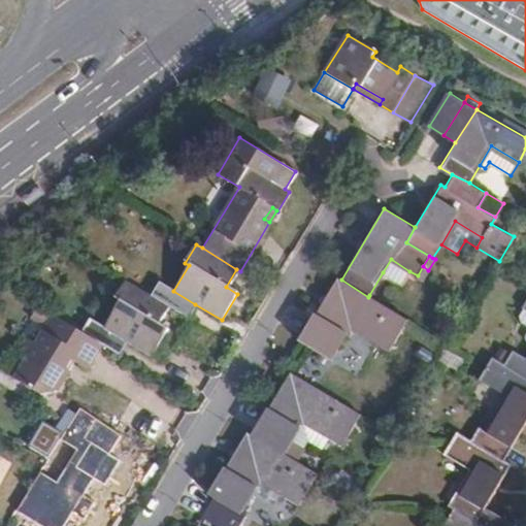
[(401,284),(409,271),(391,259),(383,272),(401,284)]
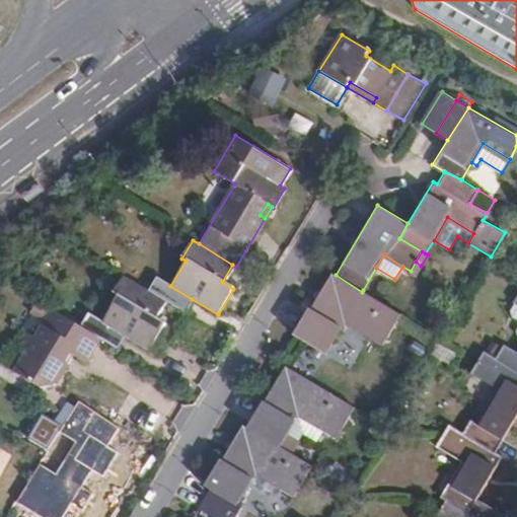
[(421,266),(416,262),(411,271),(409,274),(415,277),(421,266)]
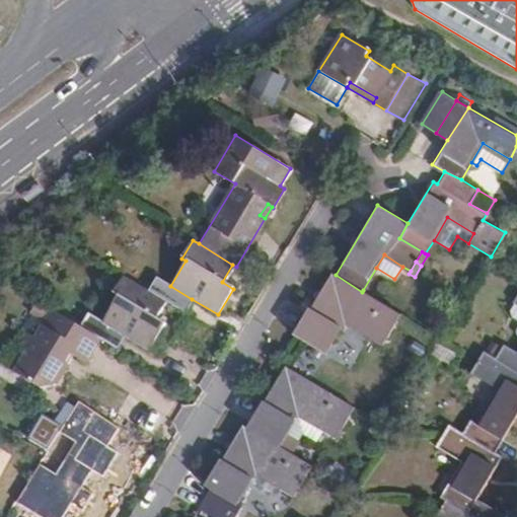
[(362,292),(336,275),(330,272),(309,308),(308,307),(292,334),(305,342),(324,354),(341,326),(338,324),(342,317),(370,334),(368,337),(382,345),(400,313),(363,290),(362,292)]
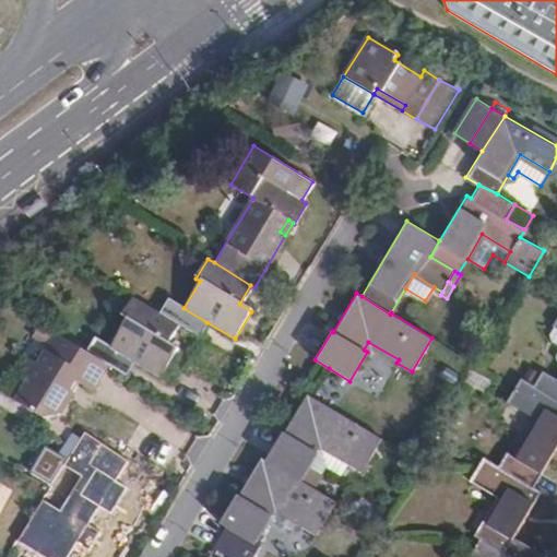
[(127,318),(109,346),(133,360),(161,376),(178,347),(168,342),(179,324),(161,313),(133,297),(121,316),(127,318)]
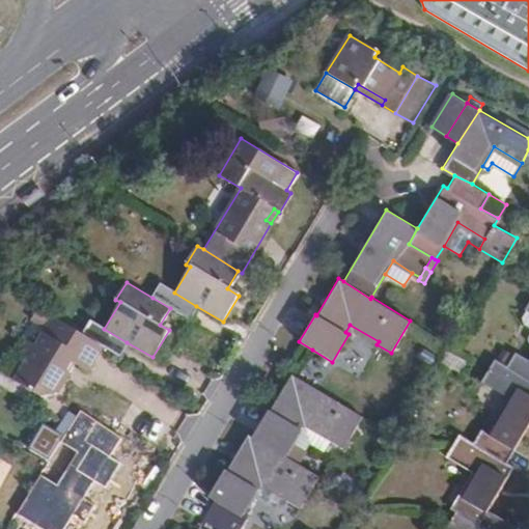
[(161,284),(152,298),(170,308),(189,317),(196,306),(174,293),(161,284)]
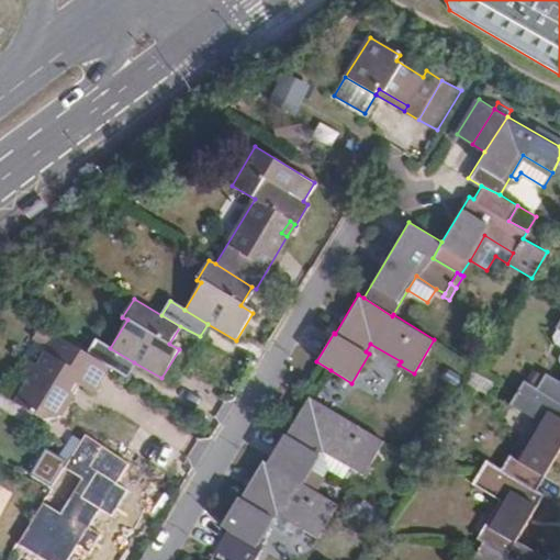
[(59,415),(73,393),(68,392),(74,382),(77,385),(89,392),(107,365),(87,353),(59,336),(40,367),(30,361),(18,381),(28,387),(18,404),(45,421),(59,415)]
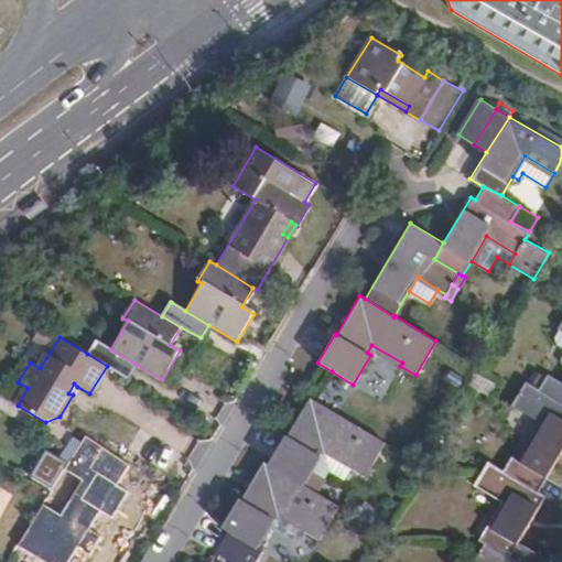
[(96,341),(87,354),(107,366),(126,377),(134,364),(110,349),(96,341)]
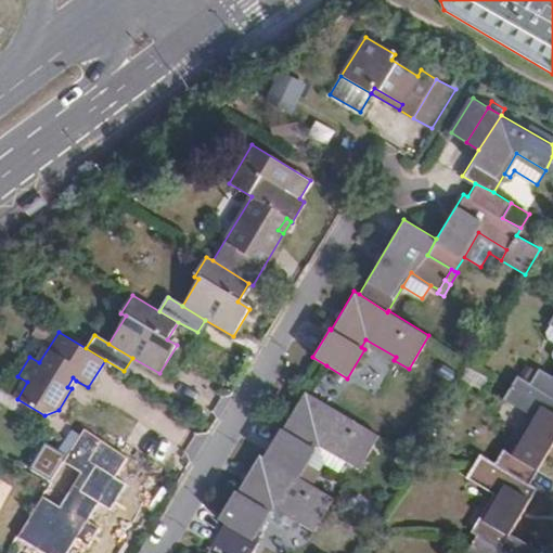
[(528,376),(532,367),(525,362),(521,371),(528,376)]
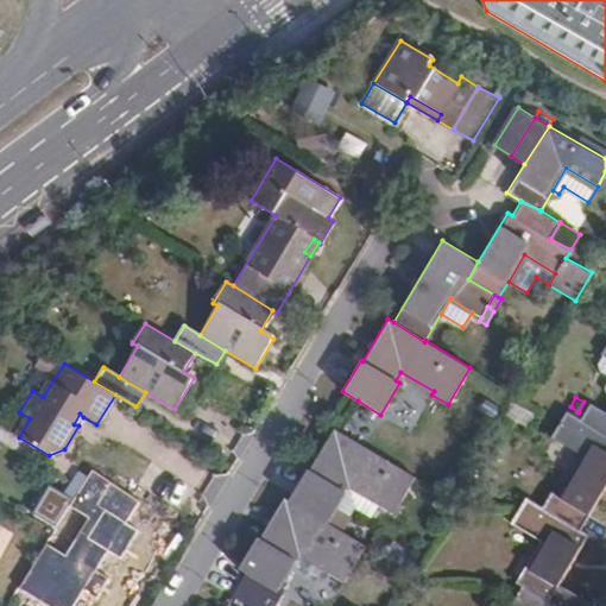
[(559,496),(588,515),(605,485),(605,411),(589,402),(580,418),(566,410),(556,425),(551,433),(584,453),(559,496)]
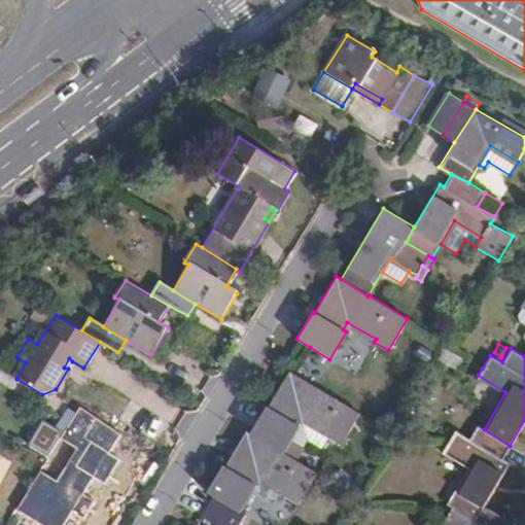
[(64,368),(68,369),(72,361),(69,358),(64,368)]
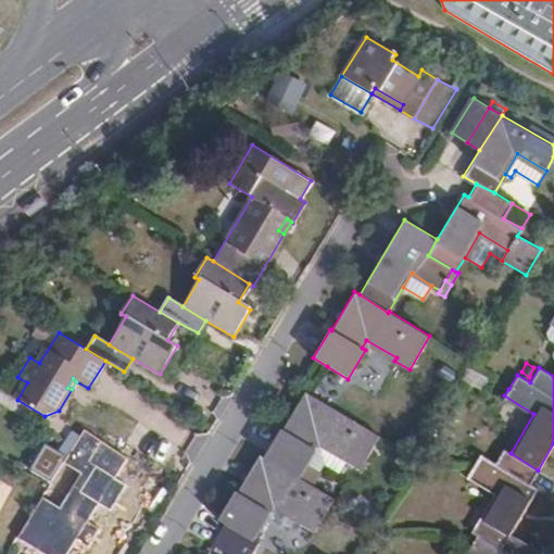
[(280,429),(264,456),(312,486),(319,471),(307,465),(316,450),(313,448),(318,439),(347,456),(344,461),(359,469),(376,440),(379,436),(310,394),(305,391),(282,430),(280,429)]
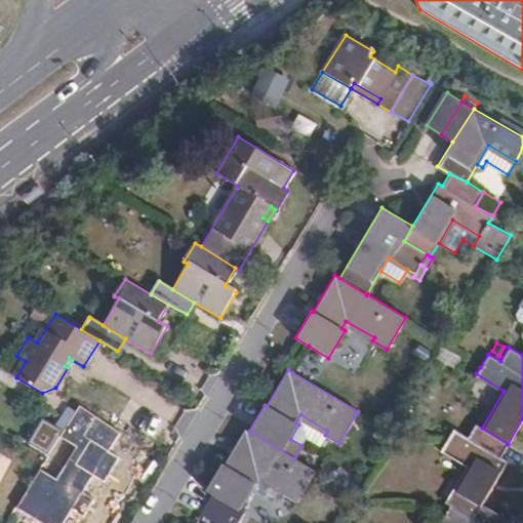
[(80,405),(59,435),(75,444),(55,478),(39,468),(15,507),(44,522),(61,522),(92,474),(104,481),(118,455),(107,448),(118,430),(80,405)]
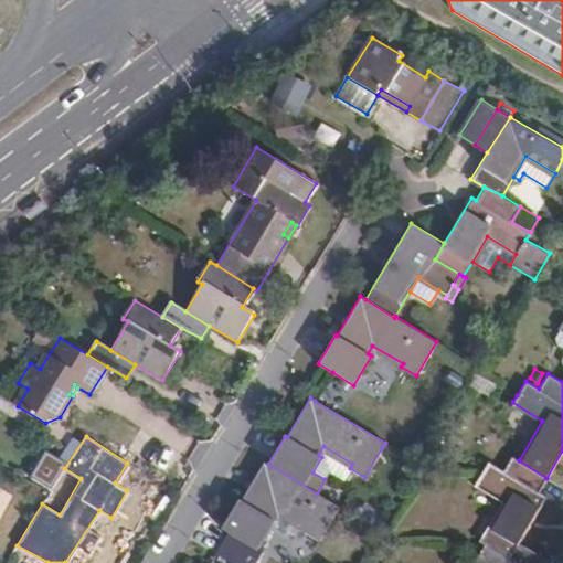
[(312,473),(325,479),(329,471),(343,480),(350,468),(352,464),(324,446),(318,455),(321,457),(312,473)]
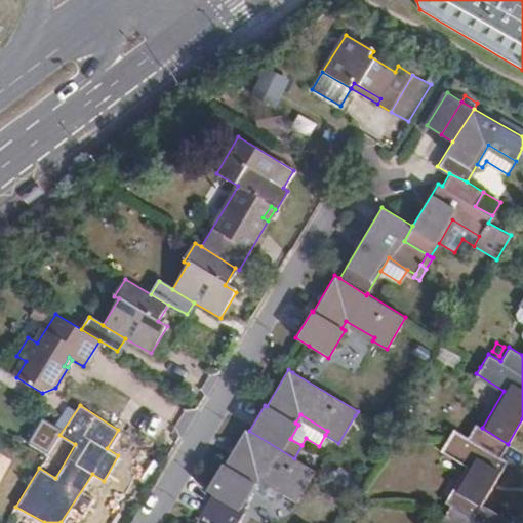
[(32,438),(45,447),(56,430),(42,420),(32,438)]
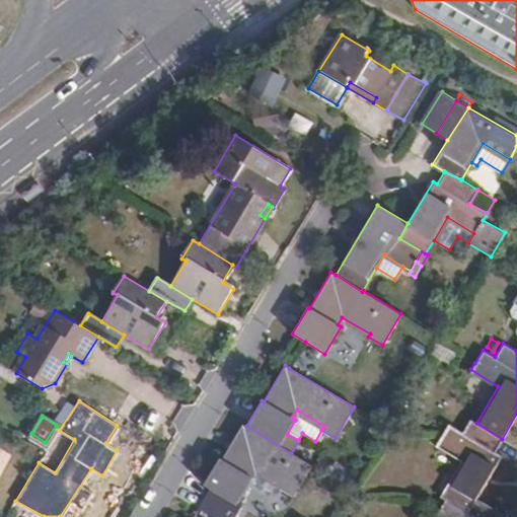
[(466,512),(476,498),(491,473),(501,456),(495,451),(502,439),(476,423),(470,419),(461,432),(448,424),(441,435),(437,443),(464,460),(442,498),(444,499),(466,512)]
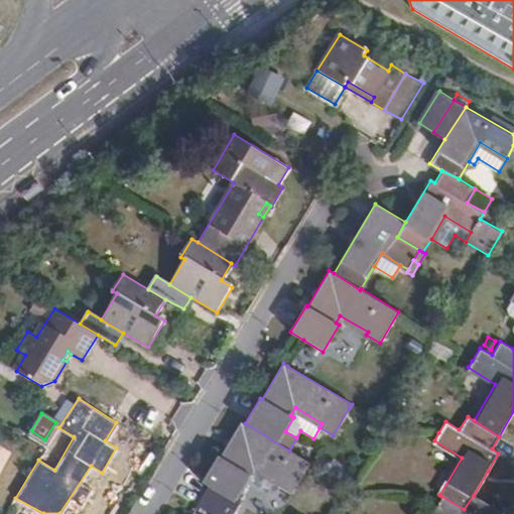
[(203,482),(207,485),(195,504),(211,513),(231,513),(237,505),(234,502),(248,480),(250,474),(248,472),(252,465),(279,481),(277,484),(278,486),(291,493),(307,466),(308,463),(289,451),(245,423),(241,420),(220,457),(218,456),(203,482)]
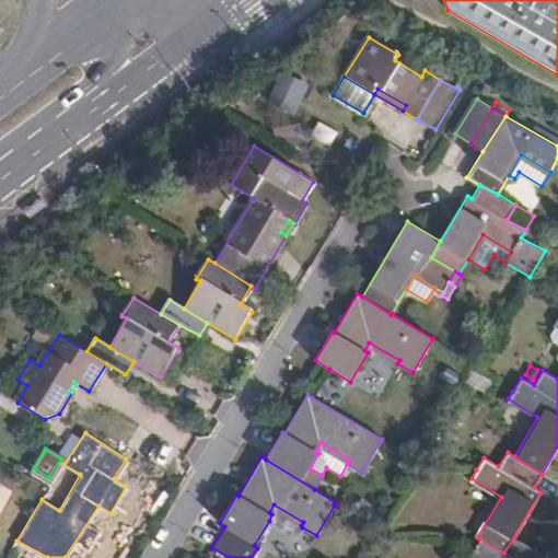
[(271,514),(269,521),(289,534),(293,532),(297,531),(299,533),(302,527),(301,525),(303,522),(274,504),(269,512),(271,514)]
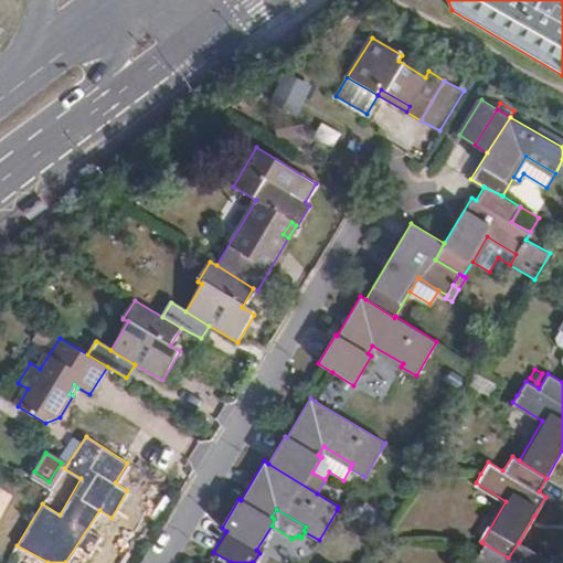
[(551,562),(552,562),(519,542),(508,558),(484,543),(477,555),(473,562),(551,562)]
